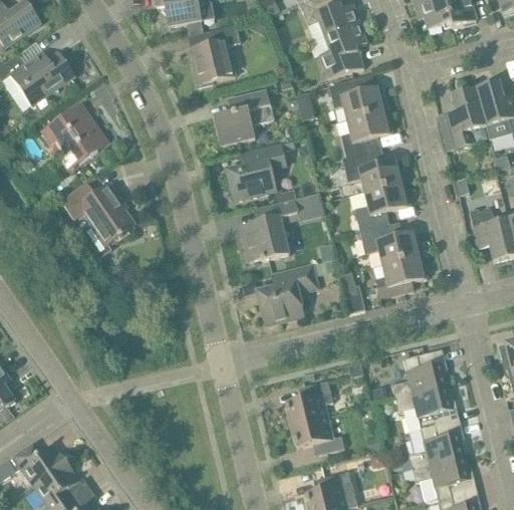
[(156,0),(158,8),(166,7),(169,26),(201,20),(197,0),(156,0)]
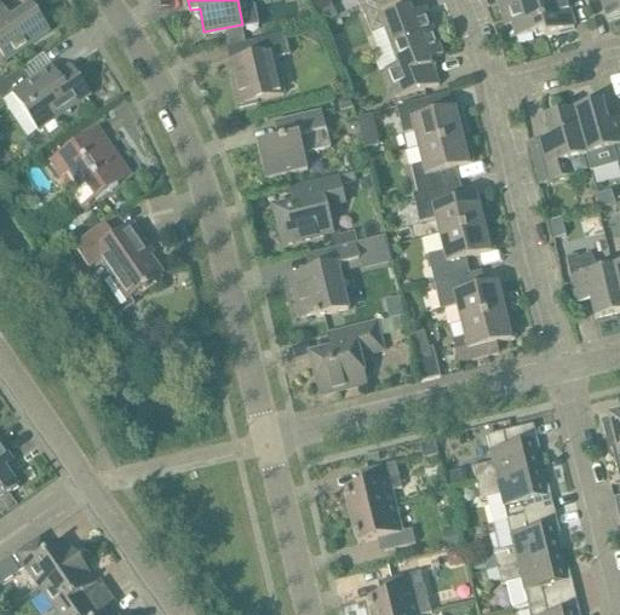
[(384,26),(391,44),(435,28),(425,5),(412,10),(411,5),(407,0),(368,0),(360,4),(366,15),(372,30),(384,26)]
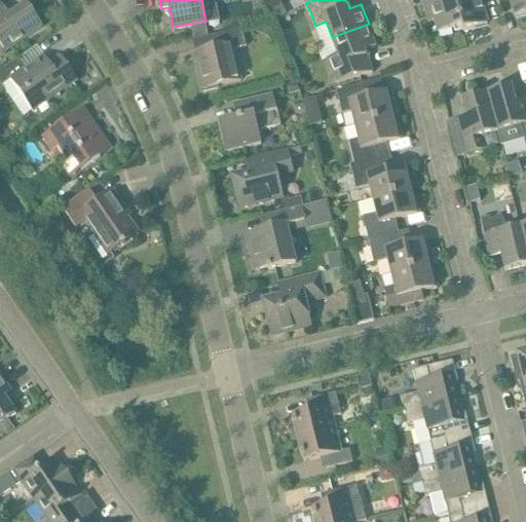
[(463,28),(455,0),(423,0),(428,19),(435,17),(438,29),(461,23),(462,28),(463,28)]
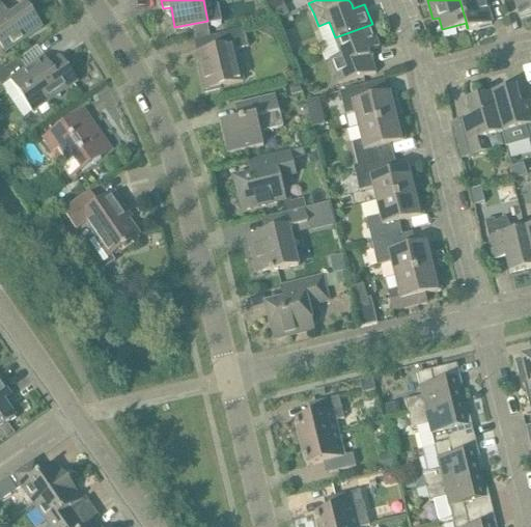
[(459,0),(468,28),(492,21),(485,0),(459,0)]
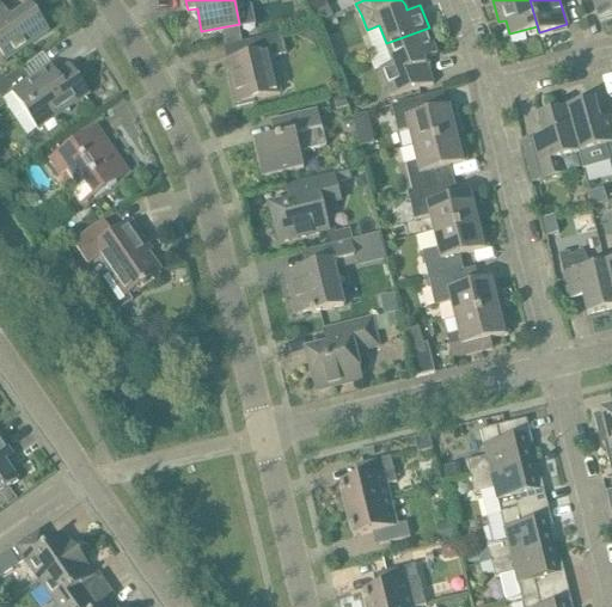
[(593,0),(599,14),(611,10),(611,0),(593,0)]
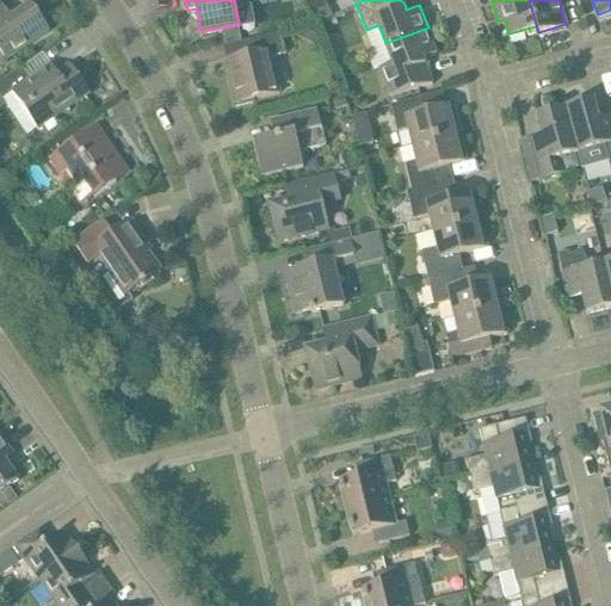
[(49,28),(30,1),(5,19),(0,11),(0,47),(7,56),(49,28)]
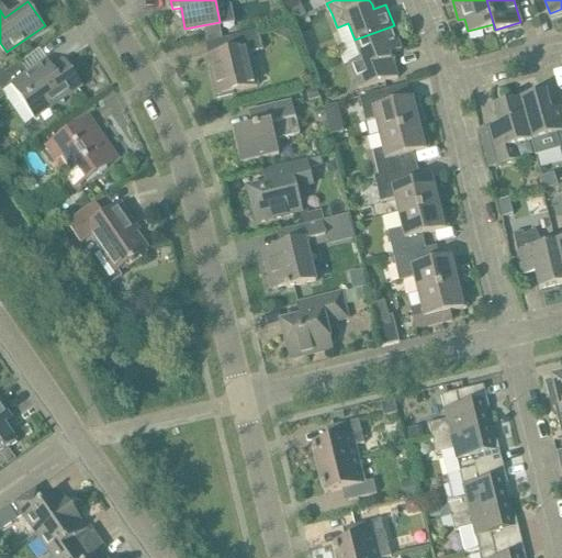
[(302,2),(288,9),(293,19),(306,12),(302,2)]
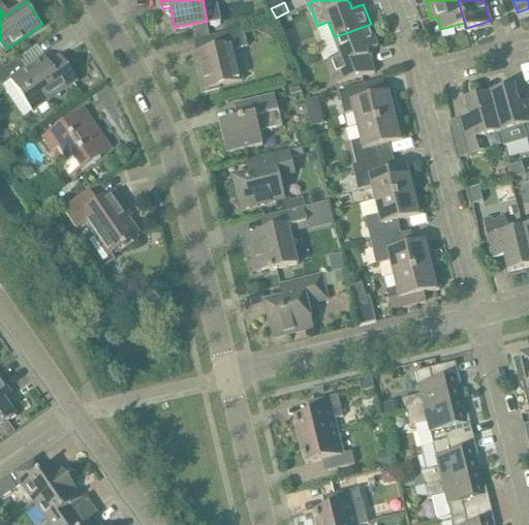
[(263,22),(260,29),(272,35),(275,27),(263,22)]
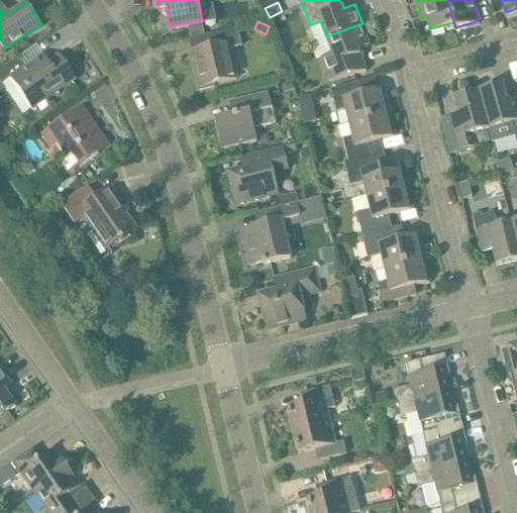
[(363,23),(326,36),(331,52),(321,56),(329,78),(366,68),(357,46),(370,42),(363,23)]
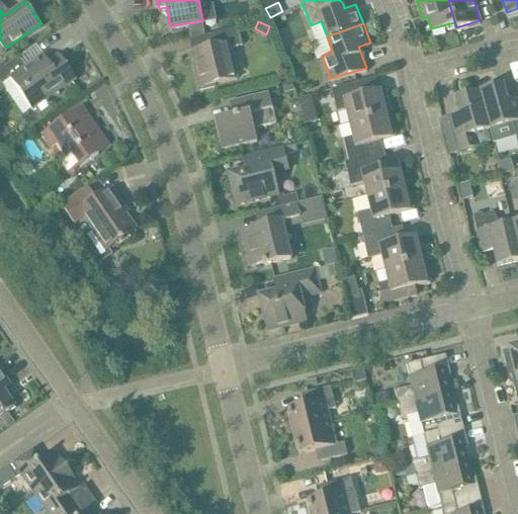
[(243,43),(239,24),(210,31),(213,43),(191,49),(197,73),(195,73),(199,87),(214,84),(213,81),(237,76),(230,46),(243,43)]
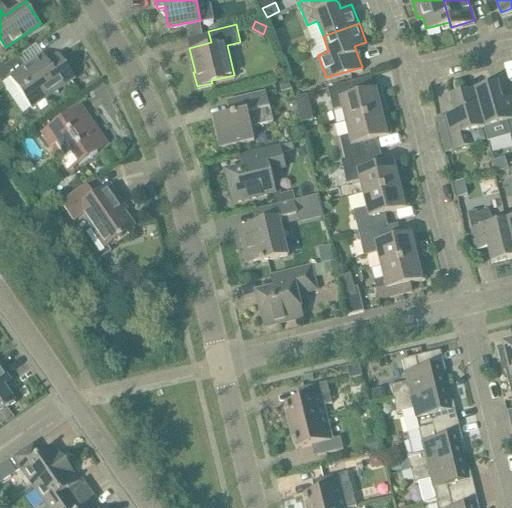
[(288,48),(283,35),(276,37),(281,50),(288,48)]
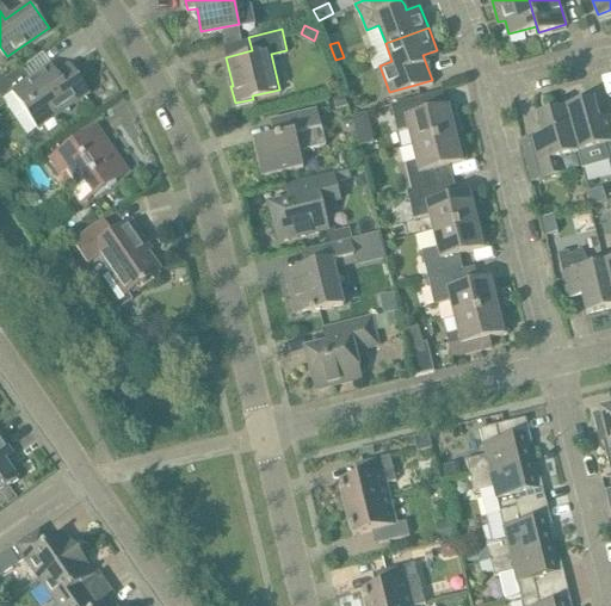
[(90,90),(71,61),(57,69),(51,61),(30,75),(23,65),(0,79),(0,92),(2,96),(12,90),(37,125),(71,103),(90,90)]
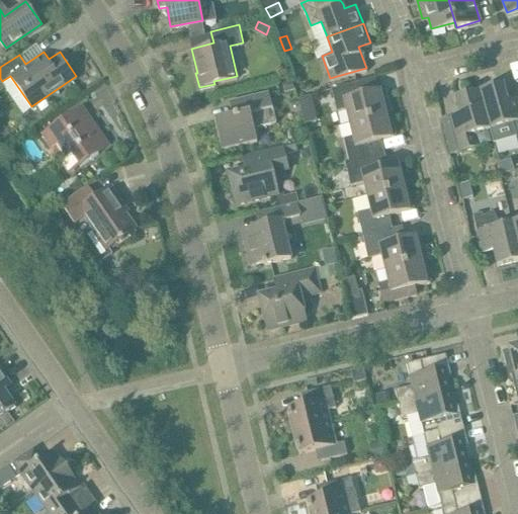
[(291,78),(282,81),(284,89),(293,86),(291,78)]
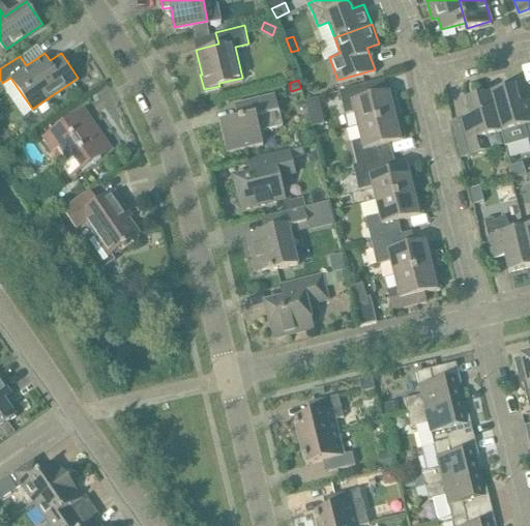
[(358,123),(399,113),(392,89),(369,95),(365,82),(339,88),(345,112),(355,109),(358,123)]
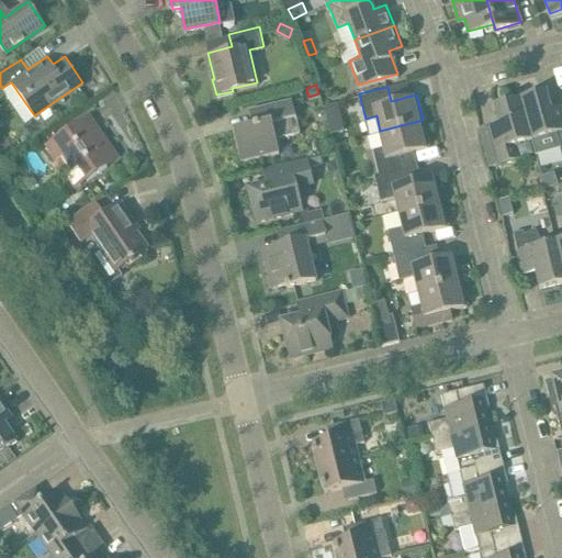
[(519,96),(531,137),(536,152),(560,145),(557,130),(561,127),(561,102),(550,107),(544,88),(519,96)]
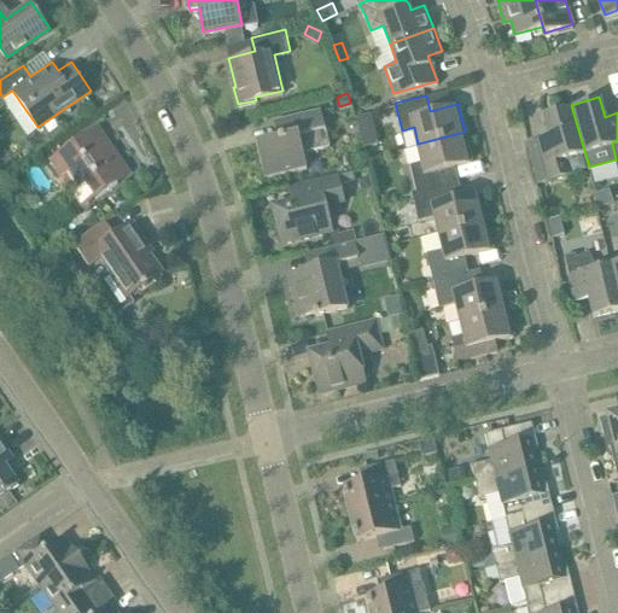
[(584,151),(571,105),(543,112),(549,133),(526,139),(537,181),(570,171),(565,157),(584,151)]
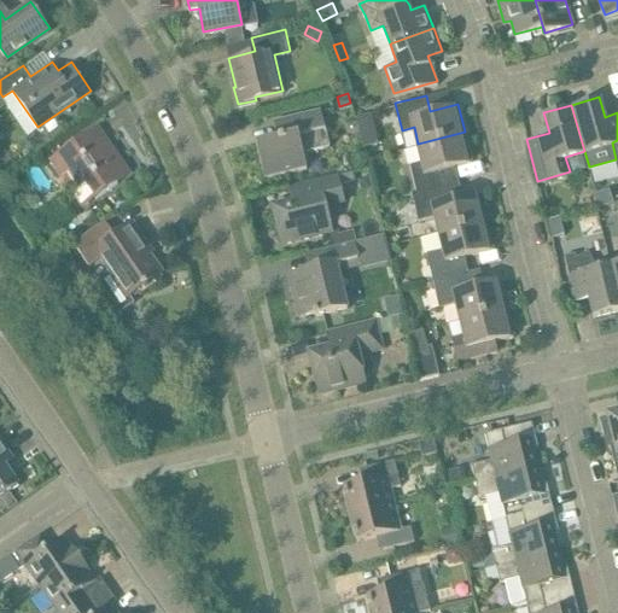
[(330,144),(320,107),(273,120),(278,136),(256,141),(264,176),(307,165),(303,150),(330,144)]
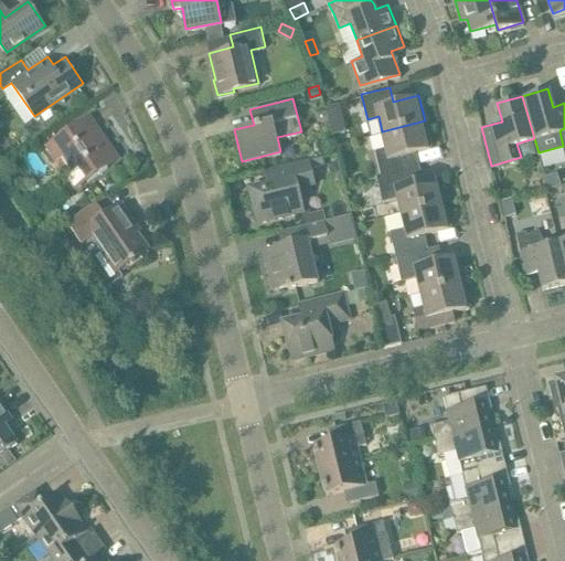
[(343,116),(340,101),(326,105),(329,119),(343,116)]
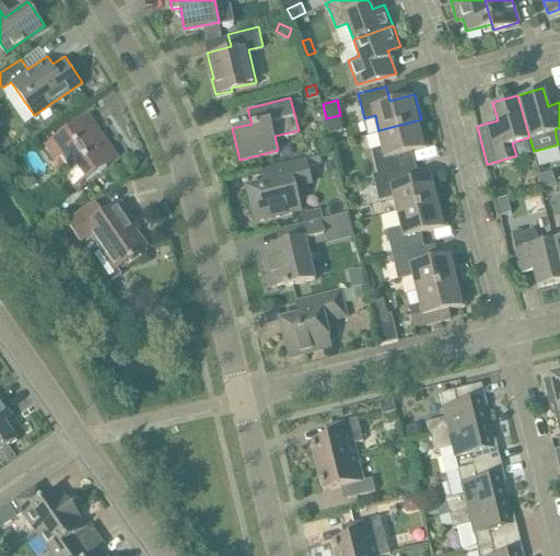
[(117,154),(89,113),(45,142),(74,184),(85,175),(86,177),(89,176),(106,163),(105,162),(117,154)]
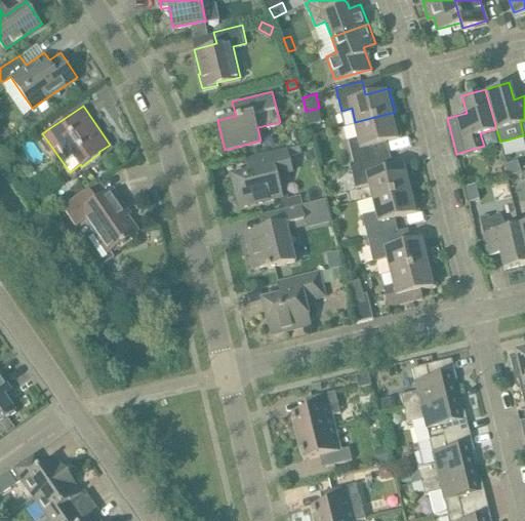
[(395,112),(355,122),(358,135),(348,138),(354,160),(350,161),(350,162),(379,155),(376,142),(400,136),(395,112)]
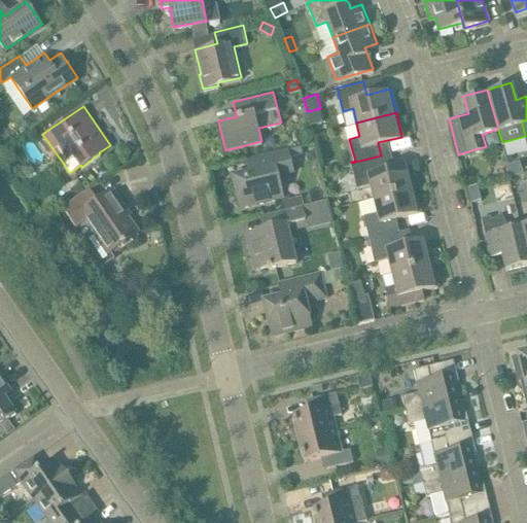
[(302,151),(301,144),(287,147),(247,158),(250,171),(233,175),(240,206),(281,196),(283,196),(277,173),(293,169),(289,154),(302,151)]
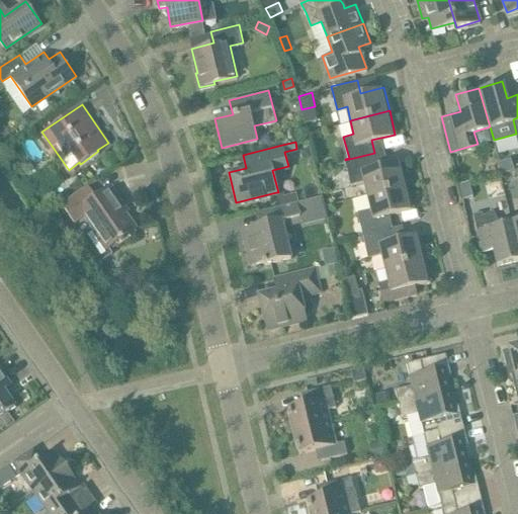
[(374,153),(345,160),(351,183),(364,179),(367,193),(407,183),(401,160),(377,166),(374,153)]
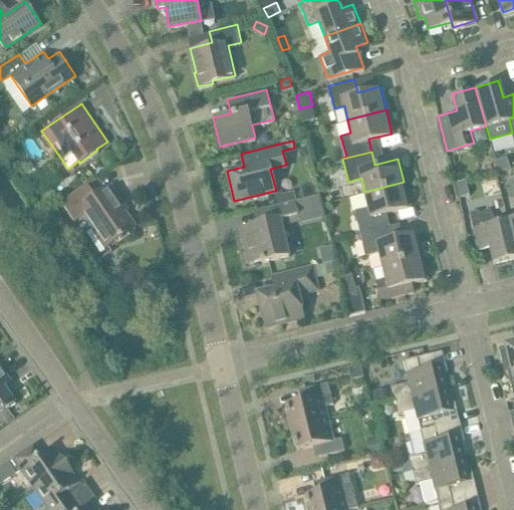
[(507,155),(496,159),(499,170),(510,167),(507,155)]
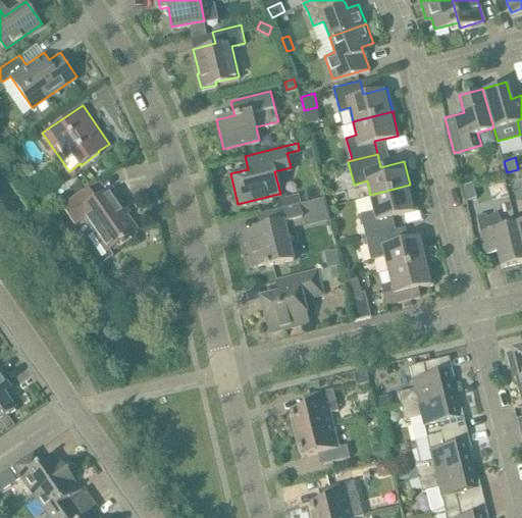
[(464,199),(476,196),(473,180),(461,184),(464,199)]
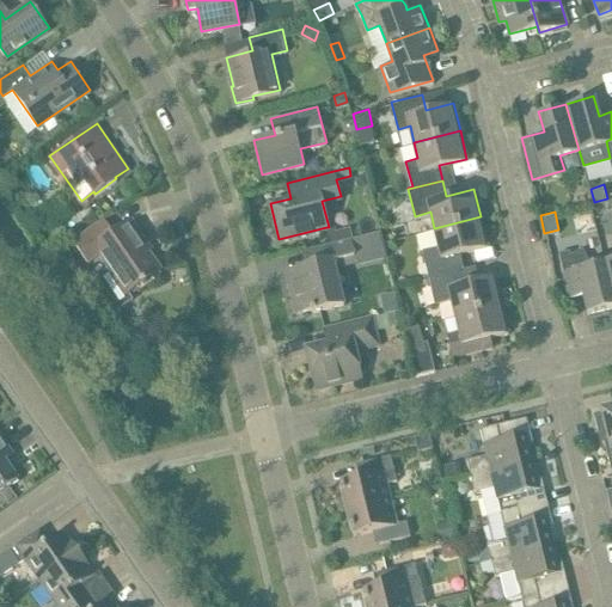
[(127,290),(141,281),(142,283),(147,281),(145,279),(159,268),(140,239),(144,237),(130,218),(114,230),(104,216),(72,238),(87,261),(101,252),(110,265),(96,275),(117,307),(132,298),(127,290)]
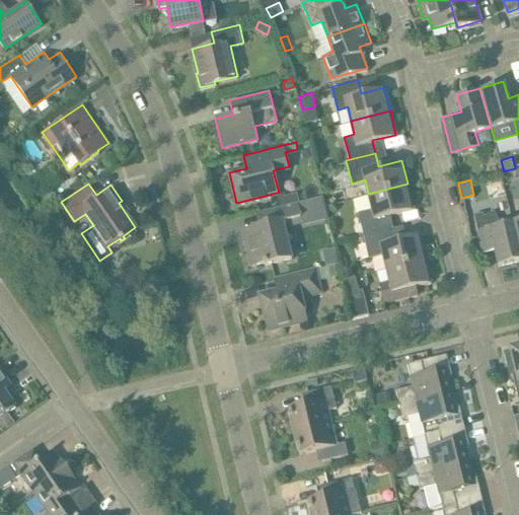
[(358,211),(364,233),(393,226),(390,213),(414,208),(408,184),(368,194),(372,207),(358,211)]
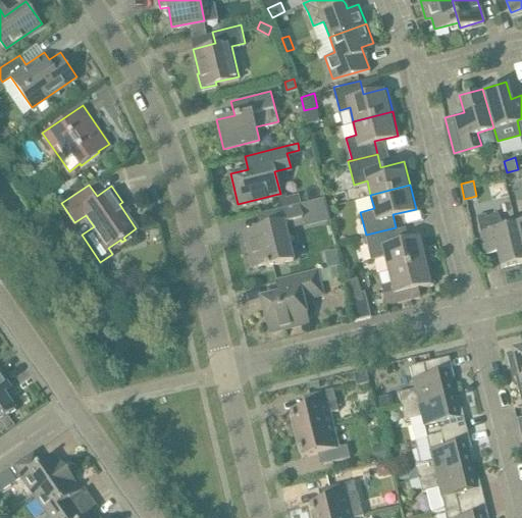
[(280,194),(278,194),(281,206),(299,202),(301,201),(298,192),(285,195),(285,192),(280,194)]
